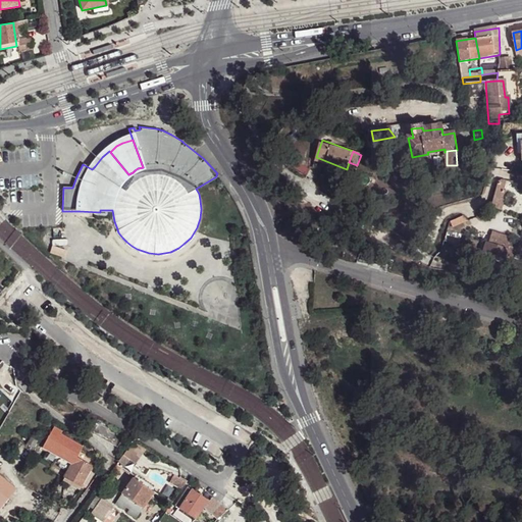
[(357,165),(349,162),(347,169),(346,171),(353,175),(357,165)]
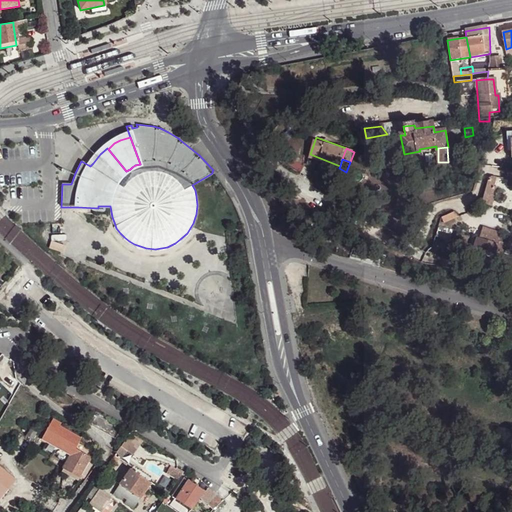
[(503,234),(486,230),(484,240),(491,242),(499,245),(500,241),(503,234)]
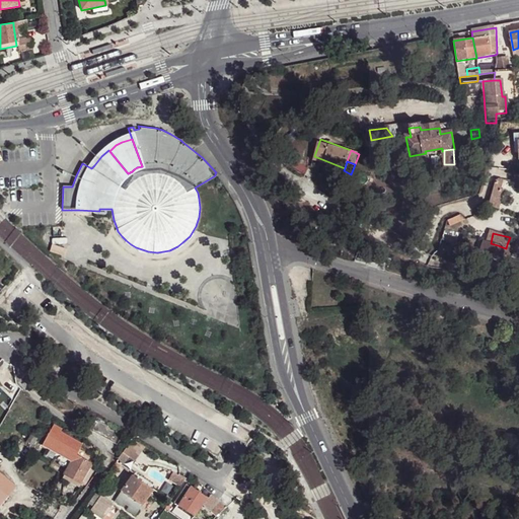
[(507,244),(506,248),(503,258),(501,263),(501,264),(518,270),(518,241),(518,247),(507,244)]
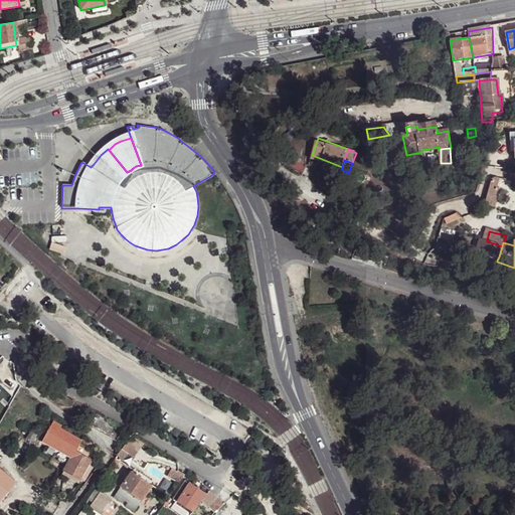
[(487,241),(483,240),(480,249),(499,256),(502,246),(500,245),(494,243),(487,241)]
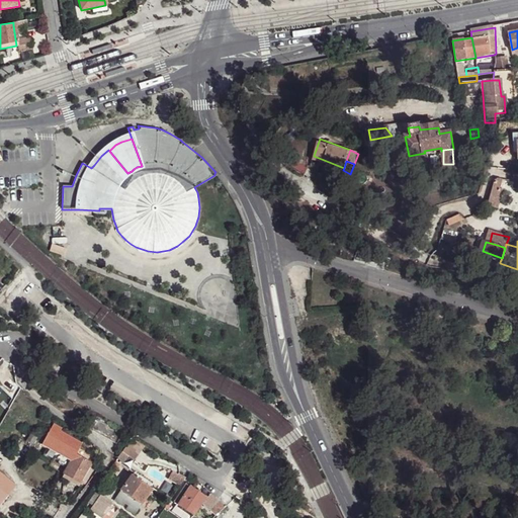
[(44,439),(9,419),(5,426),(39,447),(44,439)]
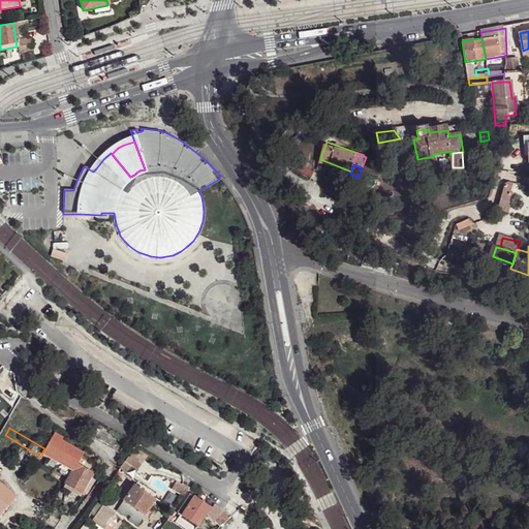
[(63,437),(56,433),(44,455),(74,470),(79,464),(85,453),(63,440),(63,437)]
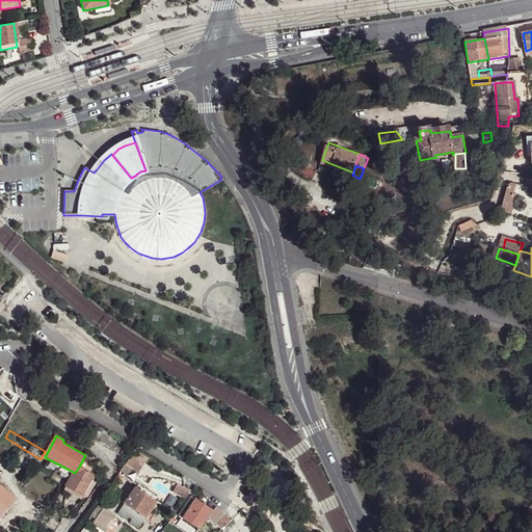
[(136,450),(127,462),(133,468),(139,473),(149,458),(136,450)]
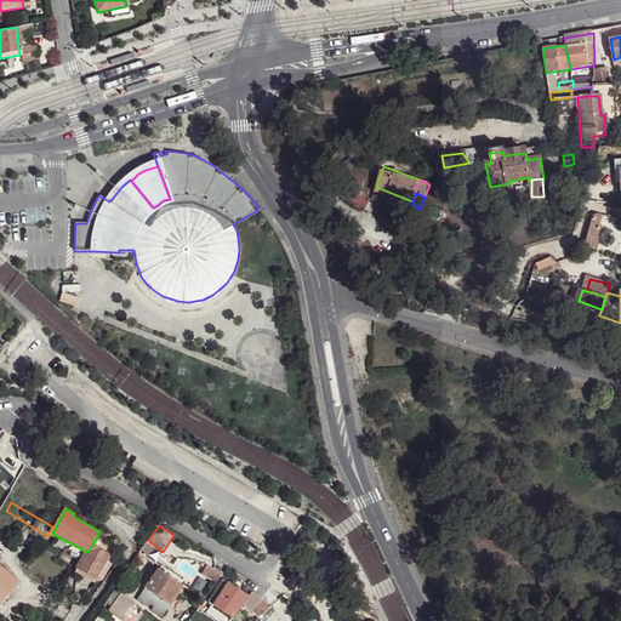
[(148,540),(141,550),(149,556),(155,546),(148,540)]
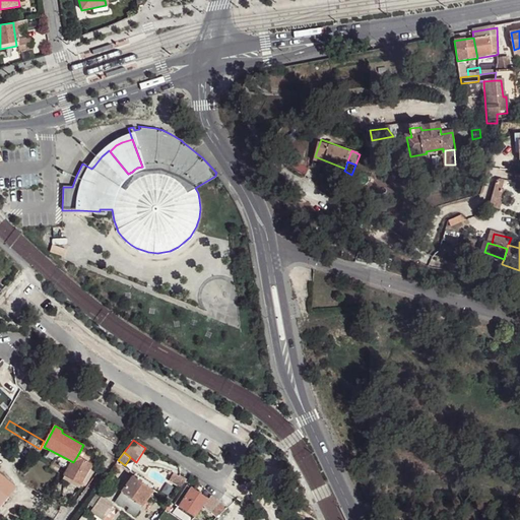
[(92,464),(77,456),(73,462),(67,473),(67,475),(82,482),(83,480),(87,482),(93,469),(90,468),(92,464)]
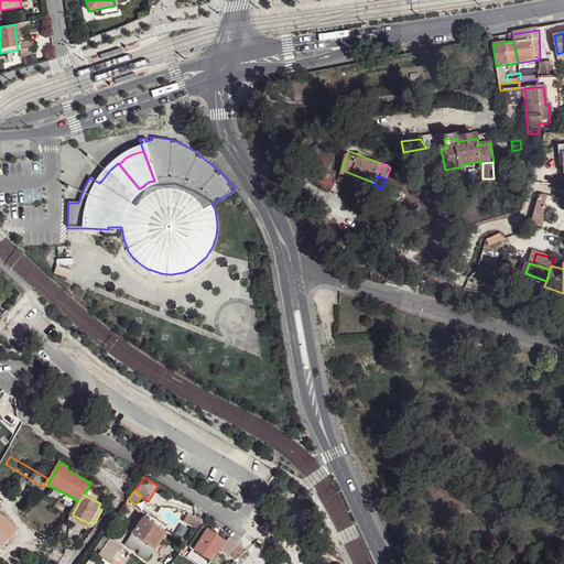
[(0,548),(18,528),(0,513),(0,548)]
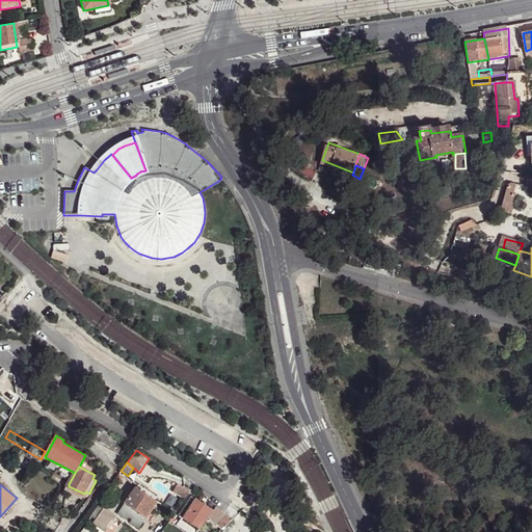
[(84,494),(69,486),(69,490),(83,498),(84,494)]
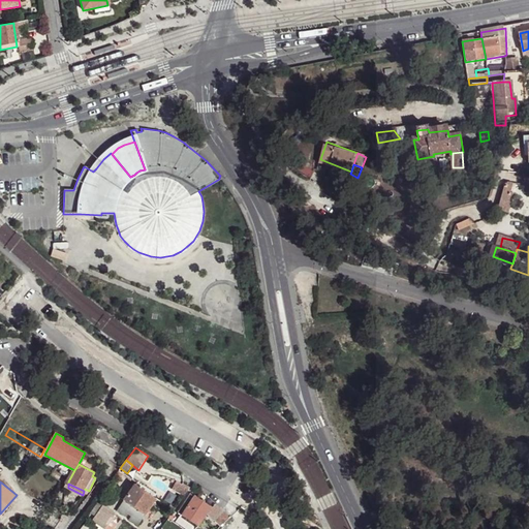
[(159,498),(136,484),(134,487),(157,502),(159,498)]
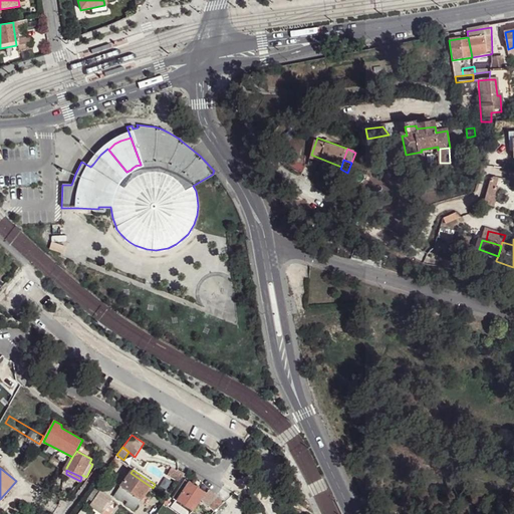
[(153,488),(131,473),(114,496),(122,502),(124,499),(129,501),(125,504),(137,512),(153,488)]
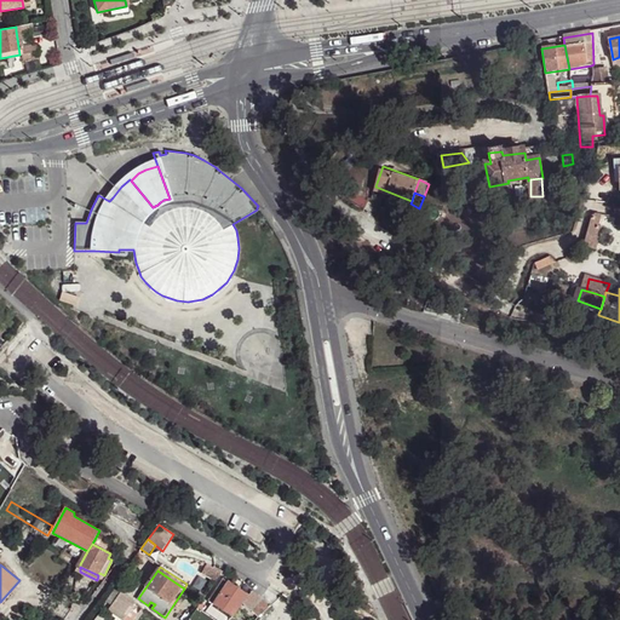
[(201,577),(213,586),(217,581),(204,573),(201,577)]
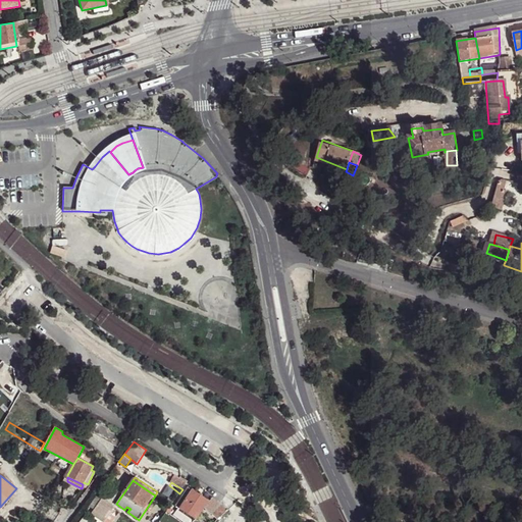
[(208,501),(190,486),(176,505),(197,518),(205,506),(208,501)]
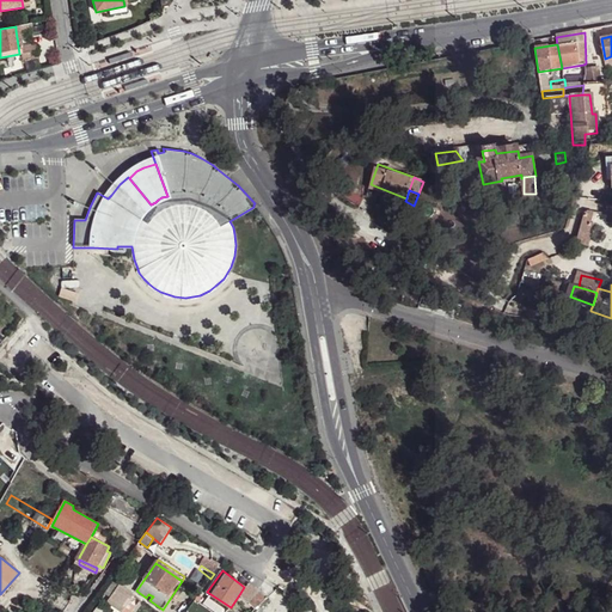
[(264,599),(248,583),(244,587),(240,593),(257,609),(264,599)]
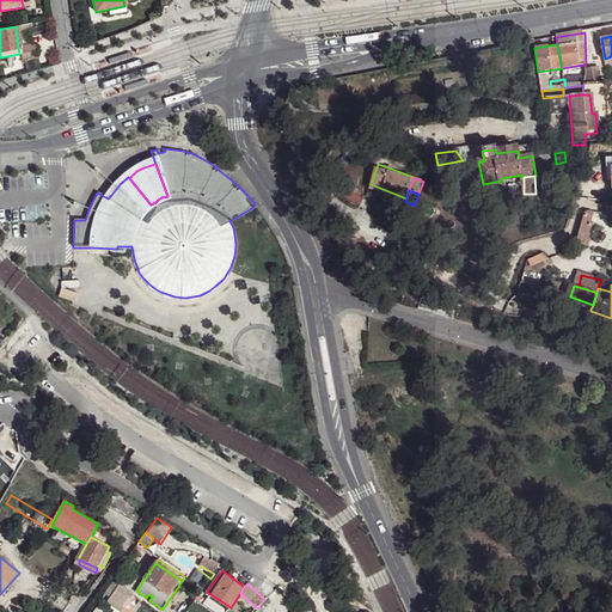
[(133,594),(120,586),(108,601),(121,611),(133,594)]
